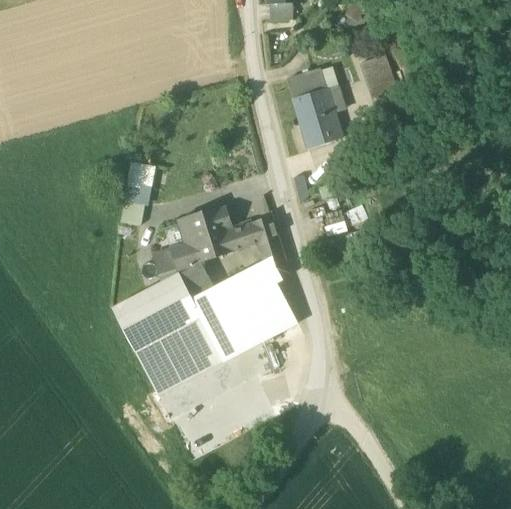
[(364,7),(353,1),(344,15),(356,22),(364,7)]
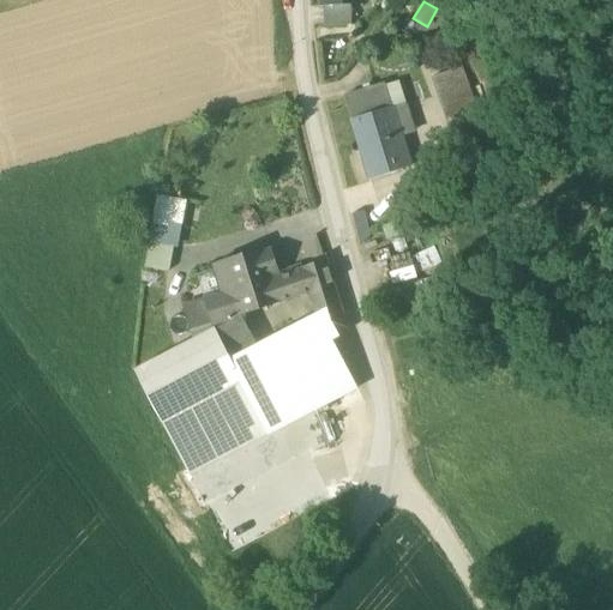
[(322,4),(323,24),(350,23),(349,2),(322,4)]
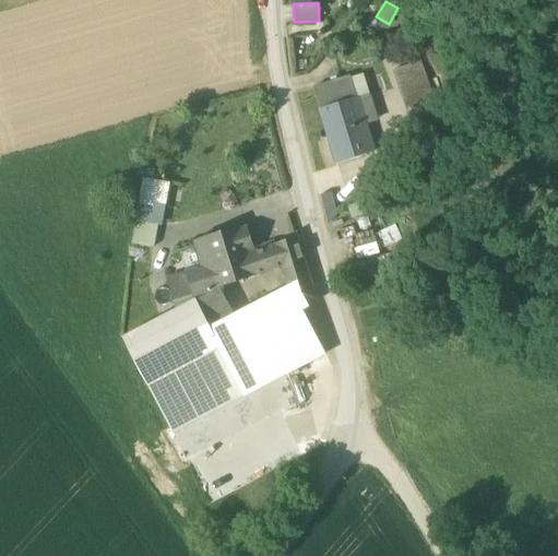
[(393,69),(403,97),(429,87),(419,59),(393,69)]
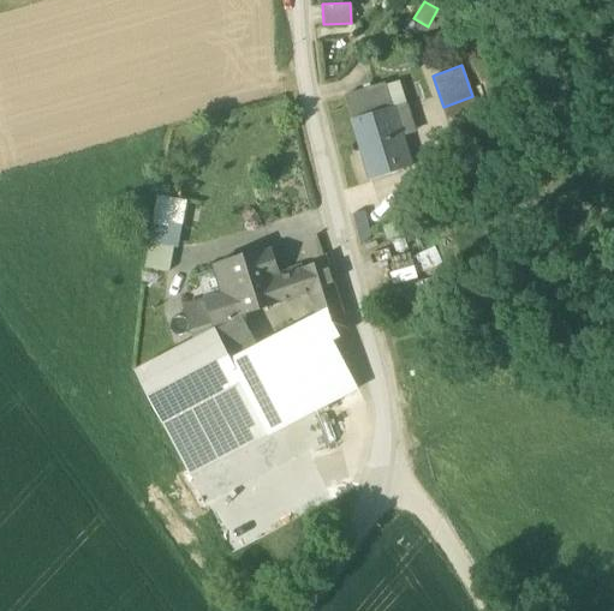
[(399,79),(385,84),(391,105),(405,101),(399,79)]
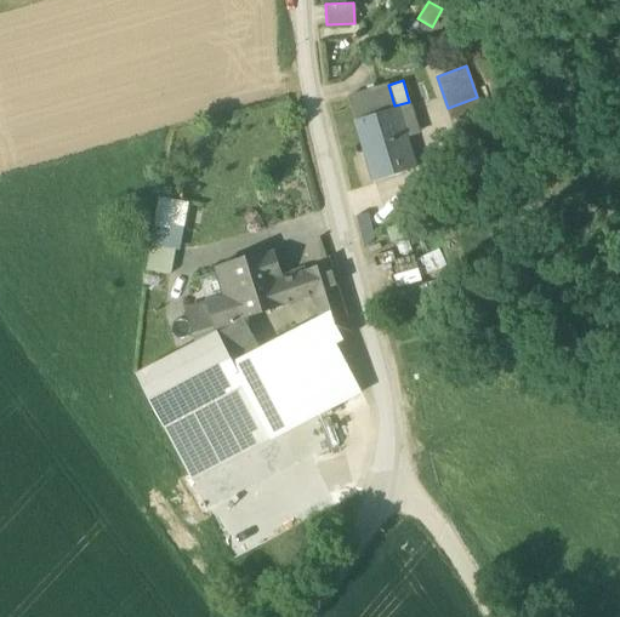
[(347,95),(354,119),(394,106),(388,85),(387,83),(347,95)]
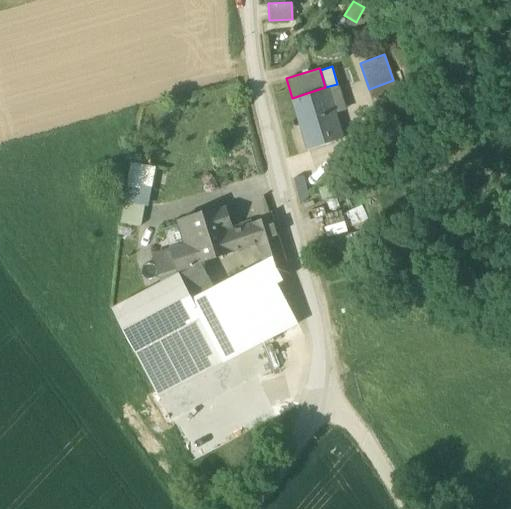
[(369,89),(374,104),(399,95),(393,80),(369,89)]
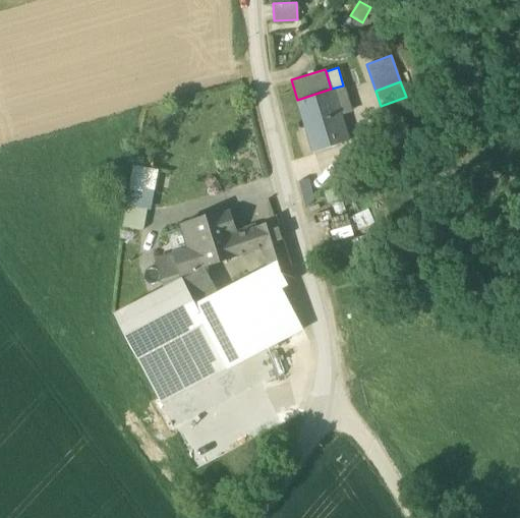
[(344,87),(332,91),(339,115),(352,111),(344,87)]
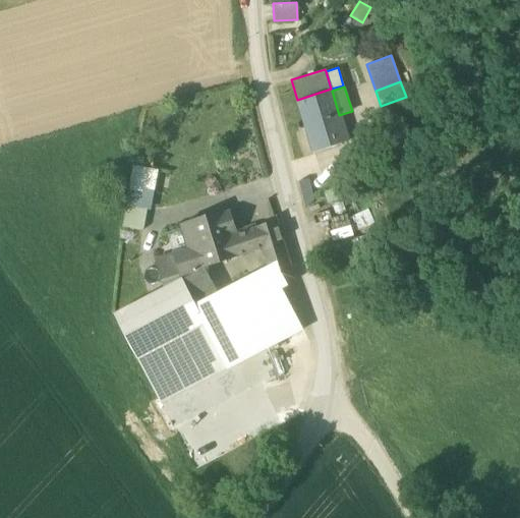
[(331,89),(297,100),(312,151),(347,139),(339,115),(332,91),(331,89)]
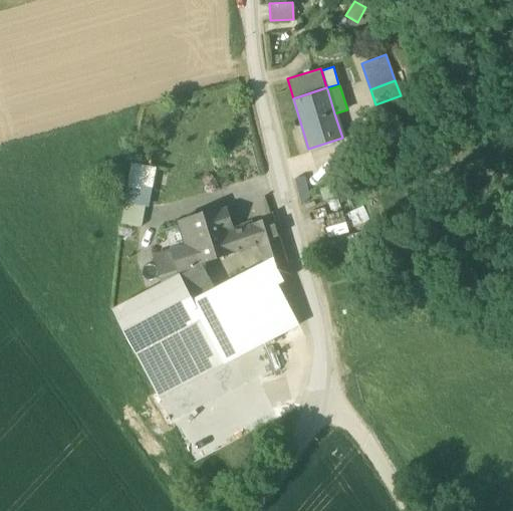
[(122,211),(142,215),(151,167),(132,163),(122,211)]
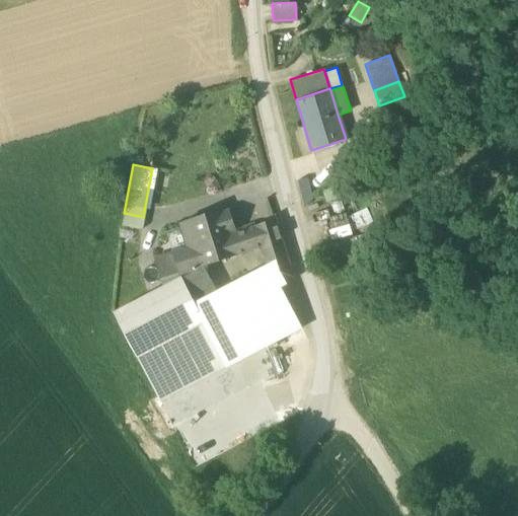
[(298,178),(303,202),(314,200),(310,176),(298,178)]
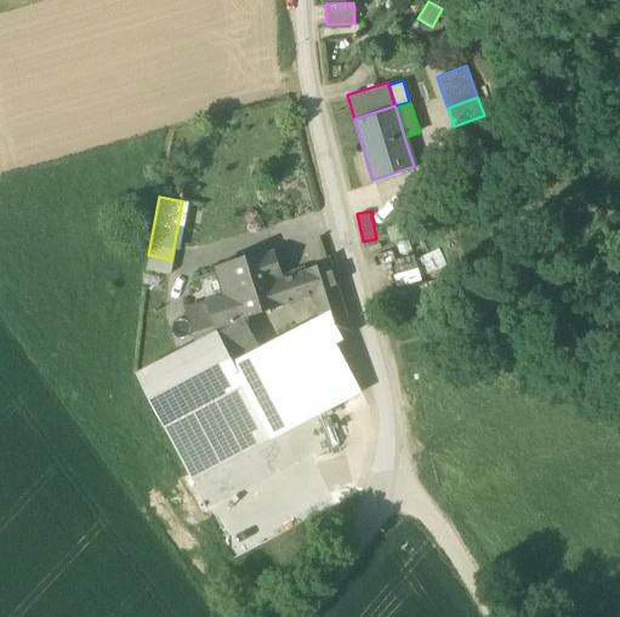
[(225,292),(233,320),(243,316),(313,292),(305,269),(282,278),(273,250),(235,262),(234,258),(215,266),(216,269),(225,292)]
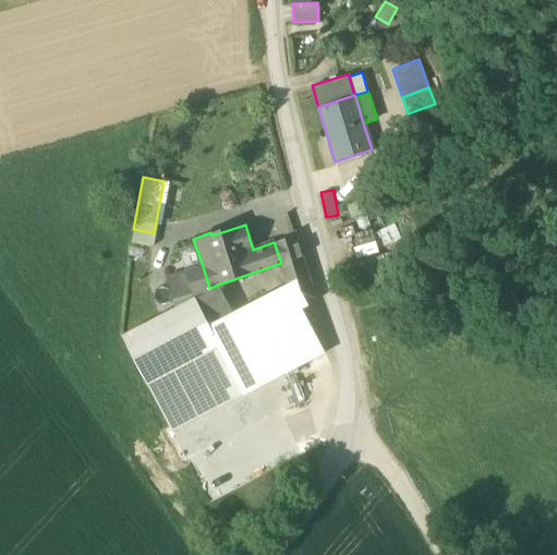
[(131,241),(152,244),(154,233),(133,229),(131,241)]
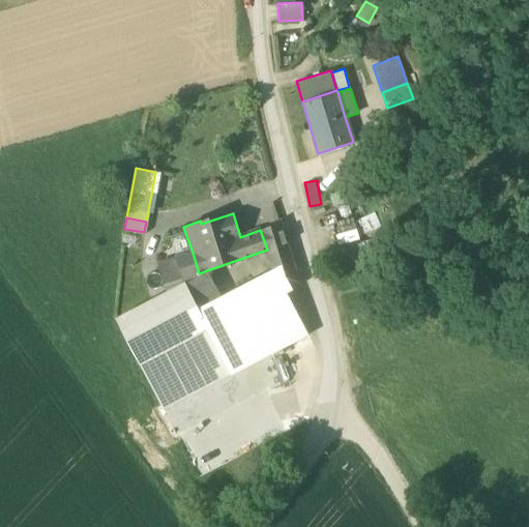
[(267,250),(273,270),(274,271),(292,263),(280,222),(260,230),(267,250)]
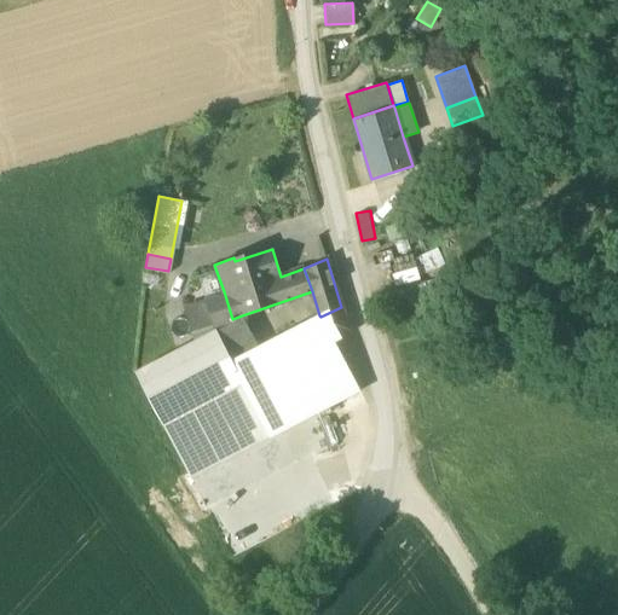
[(204,297),(224,291),(215,268),(197,274),(204,297)]
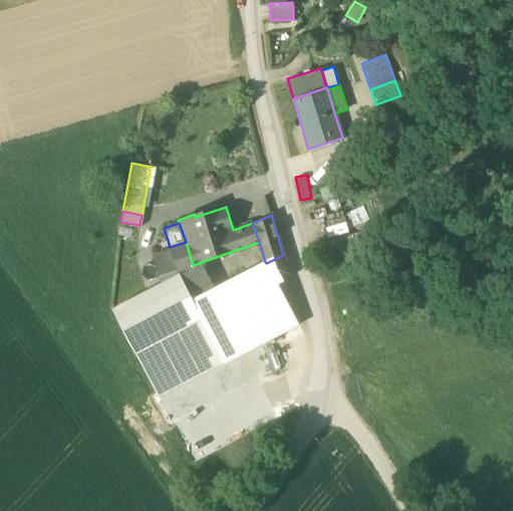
[(176,272),(193,265),(186,242),(170,247),(169,247),(176,272)]
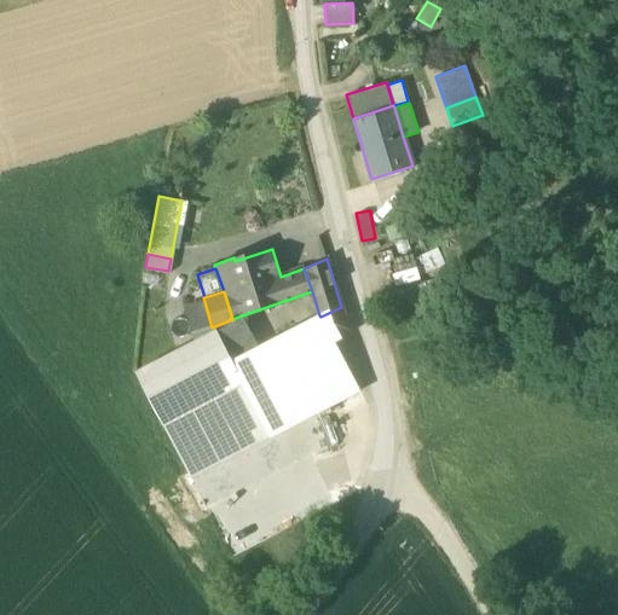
[(212,328),(203,297),(183,305),(192,340),(213,330),(212,328)]
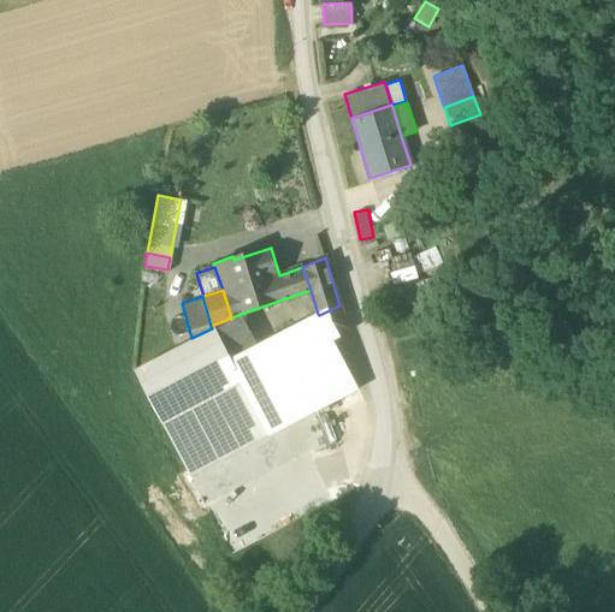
[(346,326),(339,306),(319,315),(318,314),(258,345),(231,360),(242,380),(240,381),(267,433),(356,386),(329,334),(346,326)]
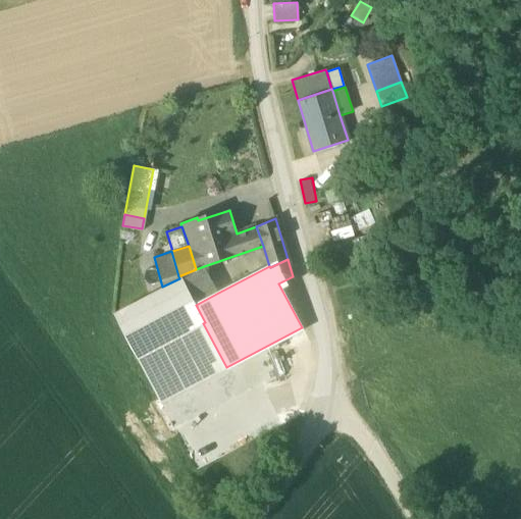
[(218,293),(204,266),(196,269),(178,276),(179,278),(181,277),(196,305),(218,293)]
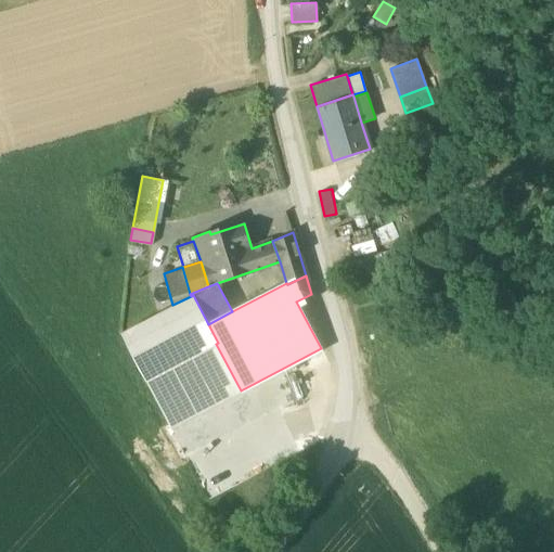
[(120,333),(145,381),(216,344),(218,343),(208,324),(193,295),(191,296),(172,305),(120,333)]
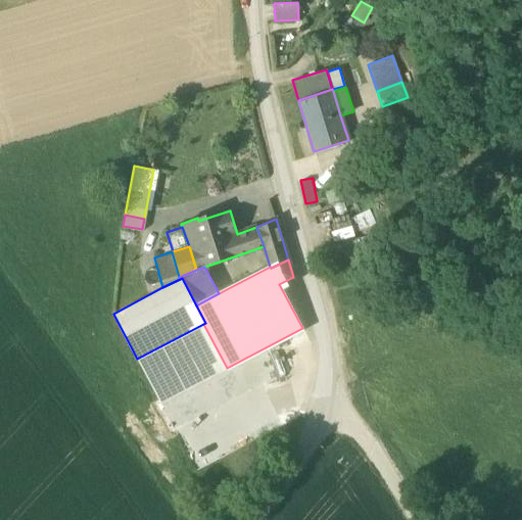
[(227,368),(203,324),(137,359),(159,403),(227,368)]
